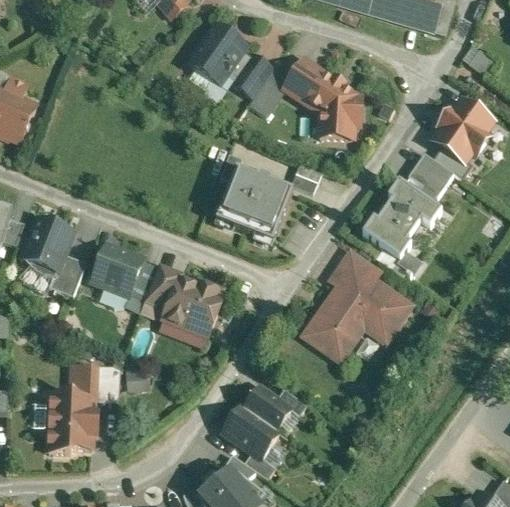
[(158,0),(157,3),(170,18),(185,5),(181,0),(158,0)]
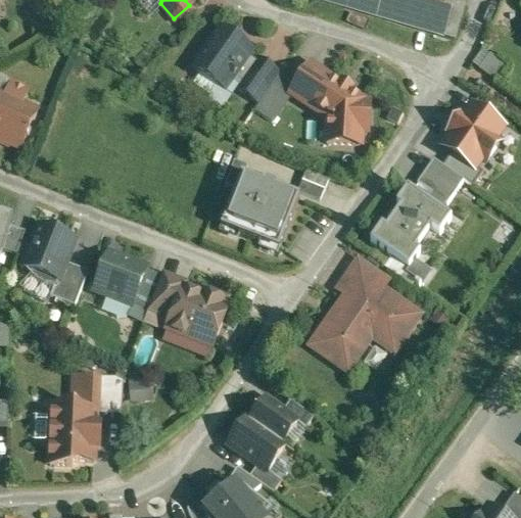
[(345,0),(430,26),(437,0),(345,0)]
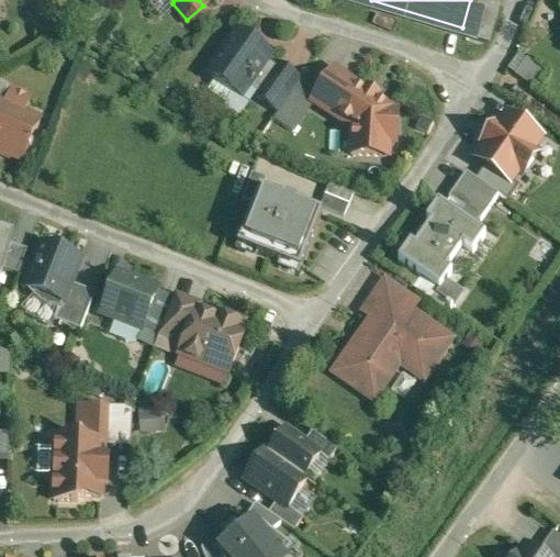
[(270,51),(236,26),(205,69),(232,88),(239,93),(247,84),(256,89),(273,63),(266,57),(270,51)]
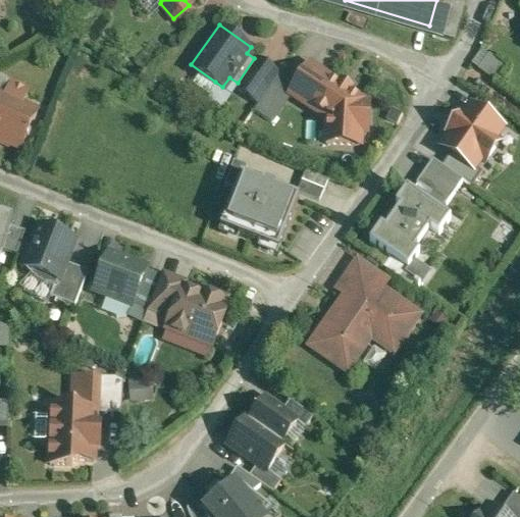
[(276,69),(256,55),(254,58),(238,83),(236,86),(255,100),(256,99),(257,100),(277,71),(275,70),(276,69)]
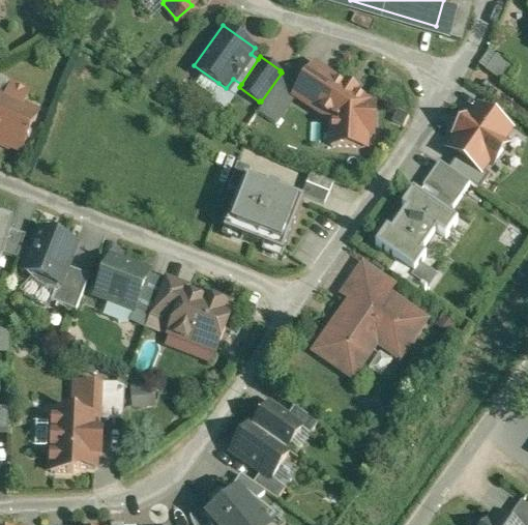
[(330,71),(315,60),(293,92),(330,117),(329,142),(363,144),(364,129),(371,130),(373,101),(367,101),(367,99),(353,90),(355,88),(345,81),(343,83),(329,74),(330,71)]
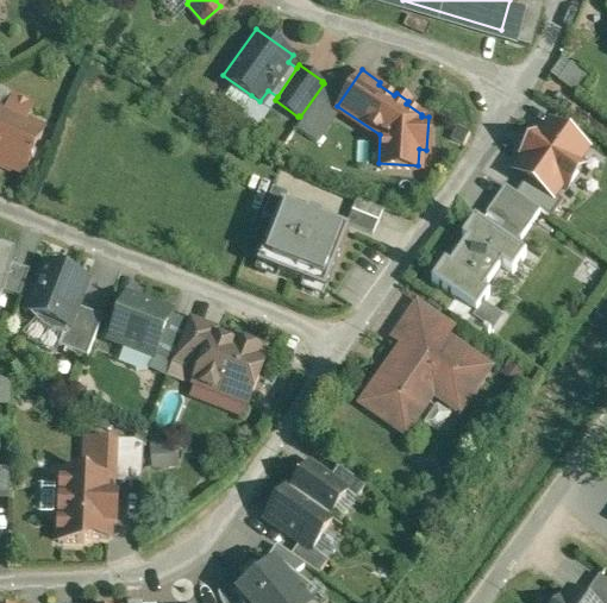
[(251,95),(232,82),(225,93),(243,106),(251,95)]
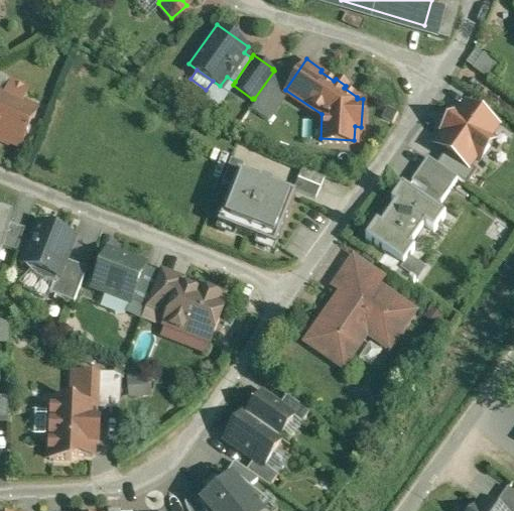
[(9,77),(0,72),(0,92),(1,92),(9,77)]
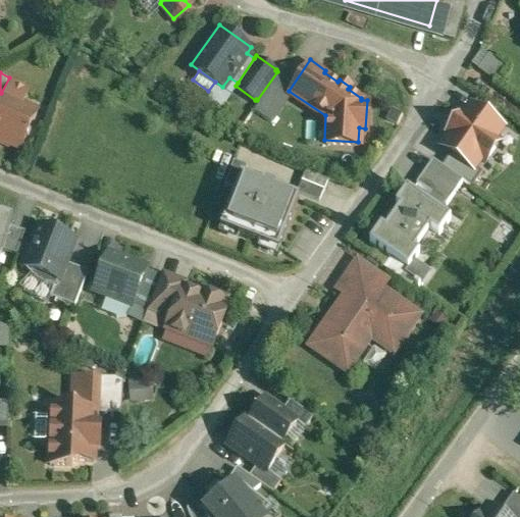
[(1,93),(0,93),(0,140),(7,144),(13,142),(18,144),(29,122),(24,121),(32,108),(1,93)]
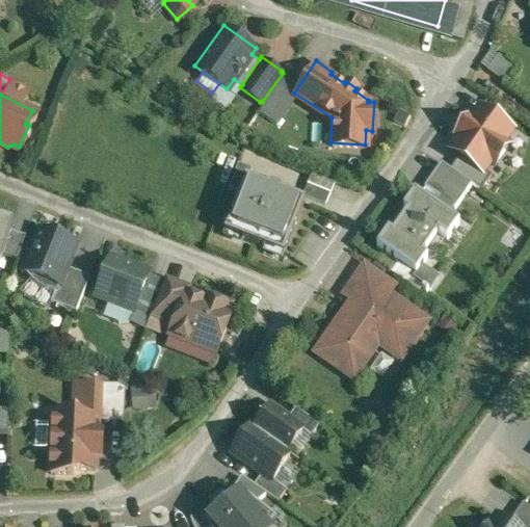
[(513,128),(476,102),(444,147),(456,155),(482,173),(513,128)]
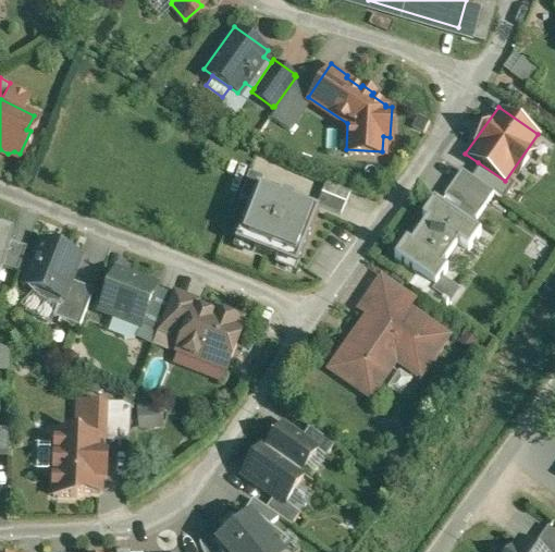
[(470,173),(501,195),(509,184),(505,181),(478,162),(470,173)]
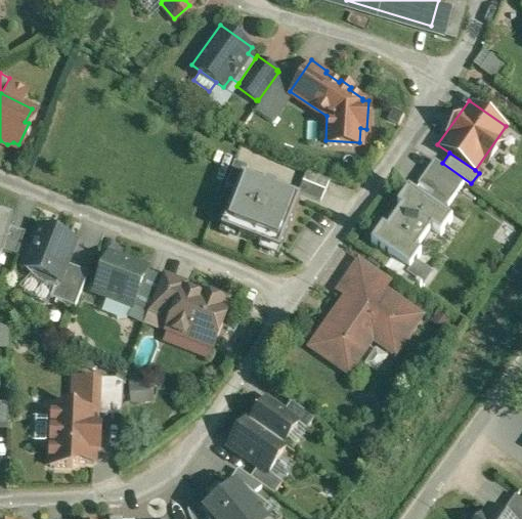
[(462,180),(432,159),(417,181),(446,202),(462,180)]
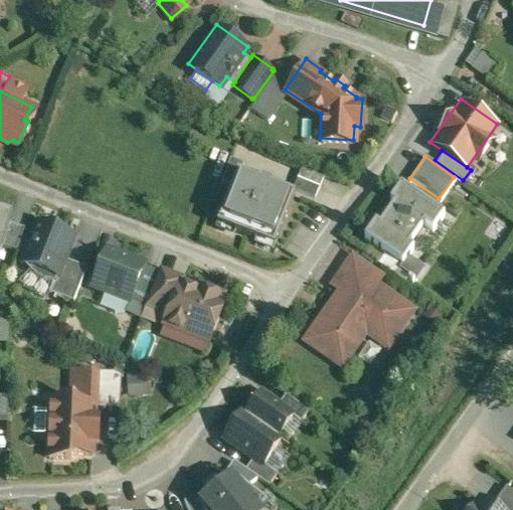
[(224,183),(236,188),(240,179),(243,180),(250,165),(234,159),(224,183)]
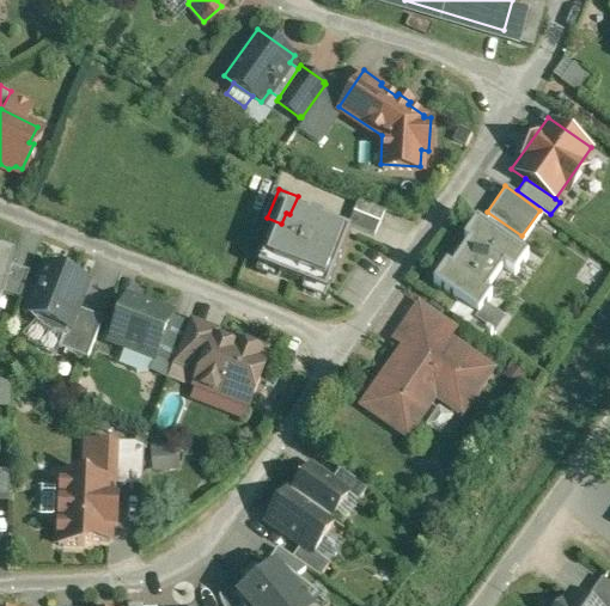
[(357,195),(346,221),(372,232),(383,206),(357,195)]
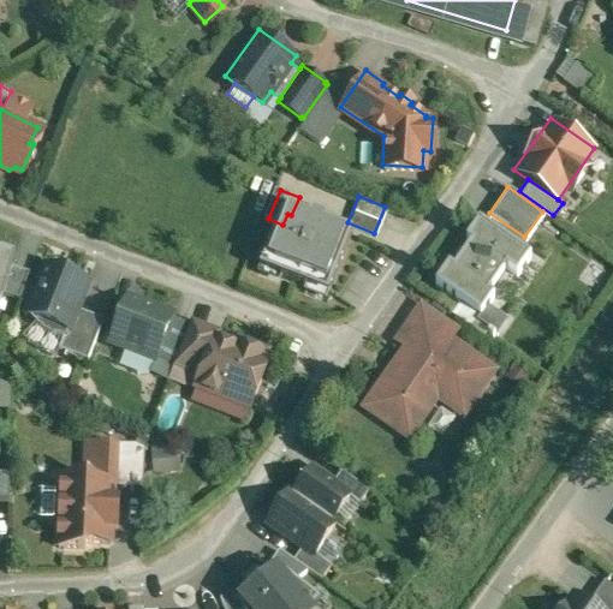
[(283,225),(267,267),(327,290),(347,237),(291,215),(287,214),(283,225)]
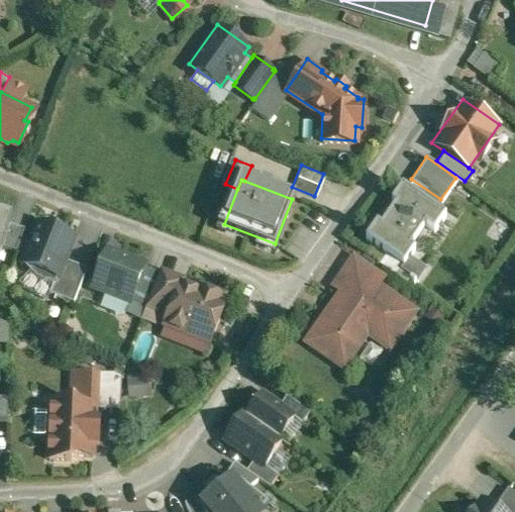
[(444,213),(402,183),(390,199),(395,202),(380,222),(376,220),(365,236),(403,263),(414,246),(410,243),(424,223),(433,229),(444,213)]
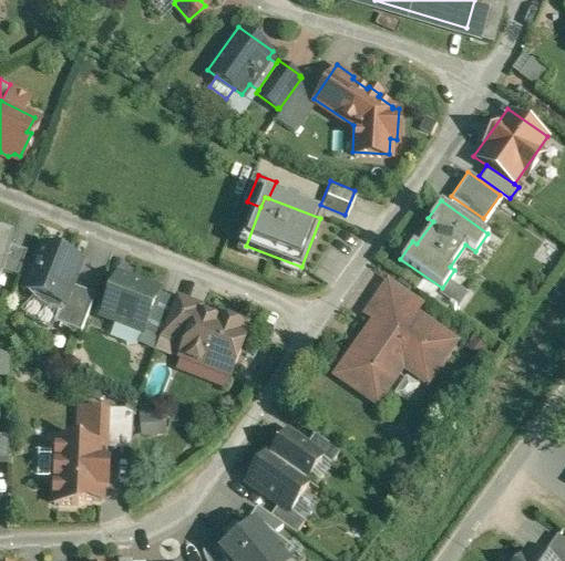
[(0,273),(2,268),(9,242),(12,231),(0,228),(0,273)]
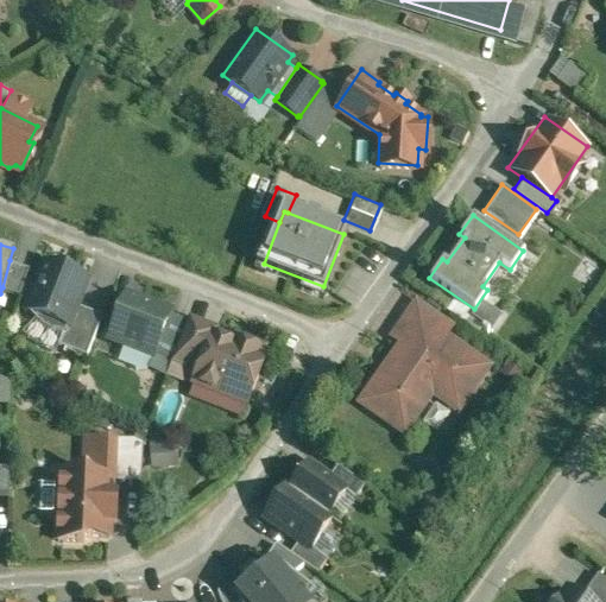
[(27,265),(10,260),(2,287),(17,291),(27,265)]
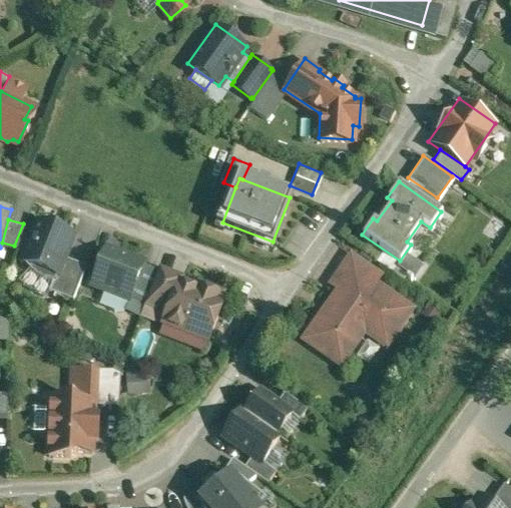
[(71,232),(38,219),(22,259),(23,259),(29,266),(36,272),(45,277),(45,276),(52,279),(53,279),(63,255),(71,232)]
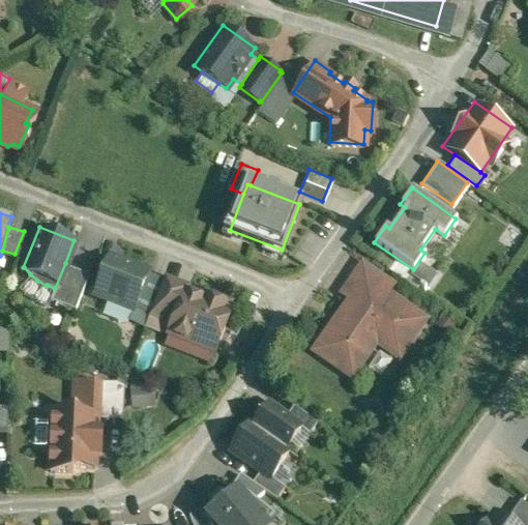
[(147,269),(109,254),(93,291),(133,307),(133,305),(134,304),(138,293),(147,270),(147,269)]
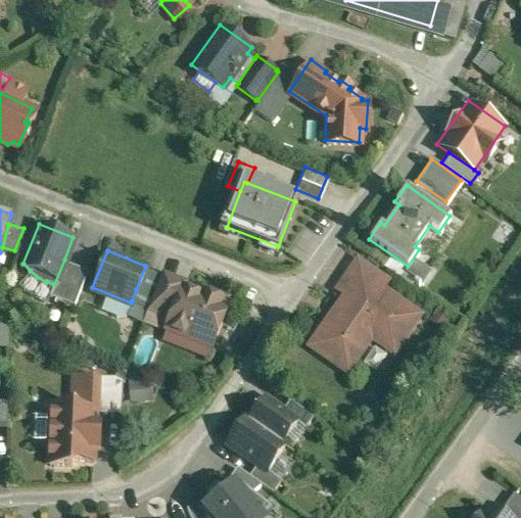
[(87,269),(64,260),(54,284),(53,284),(49,293),(74,302),(87,269)]
